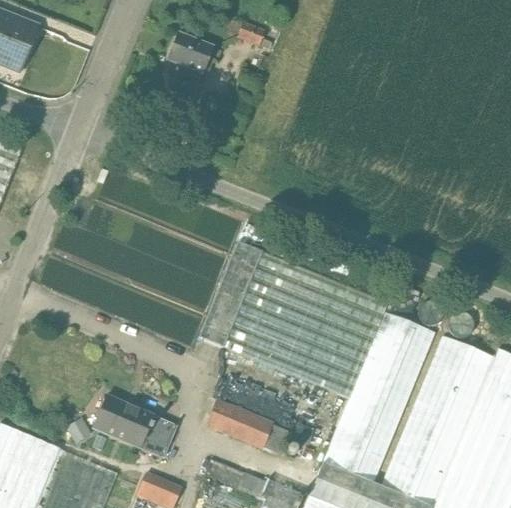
[(38,25),(0,9),(0,61),(20,70),(38,25)]
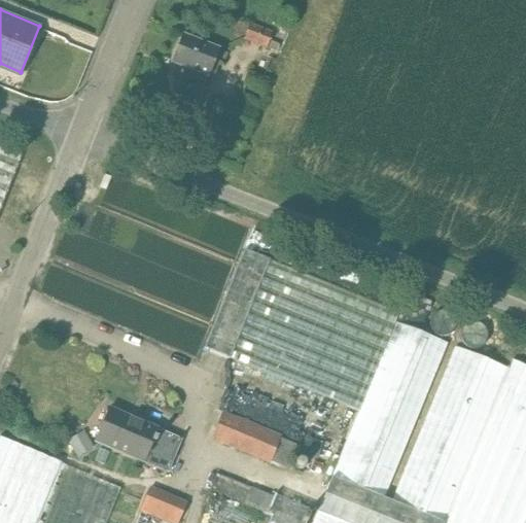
[(272,30),(249,21),(244,34),(266,43),(272,30)]
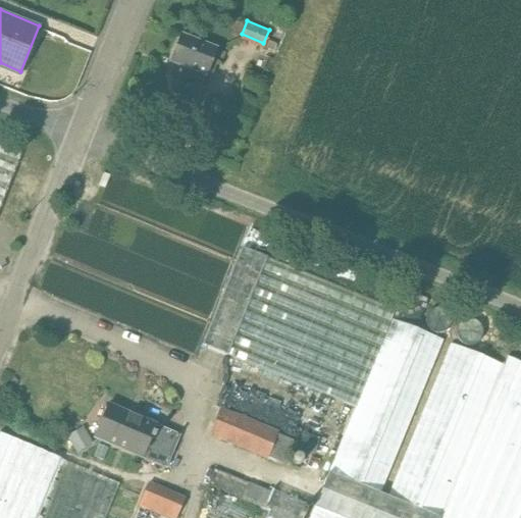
[(217,45),(186,33),(176,58),(186,62),(178,82),(201,90),(217,45)]
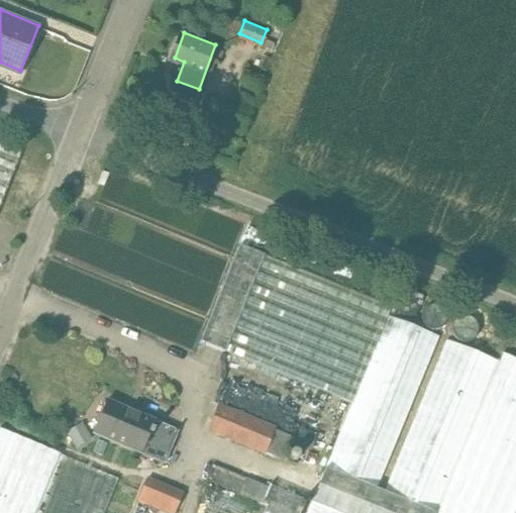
[(261,77),(243,70),(239,81),(256,87),(261,77)]
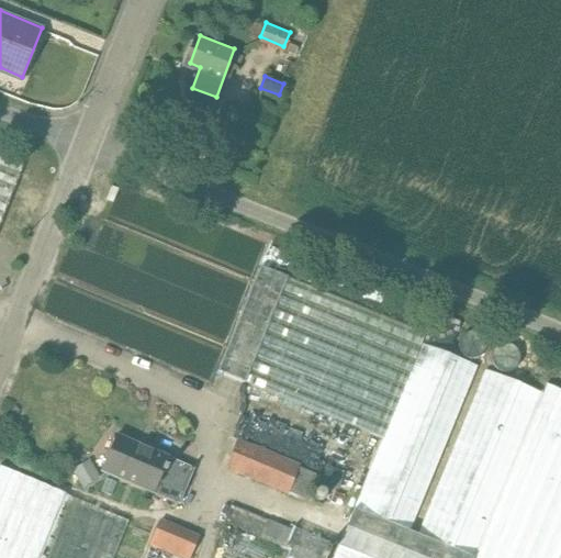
[(0,222),(25,157),(0,146),(0,222)]
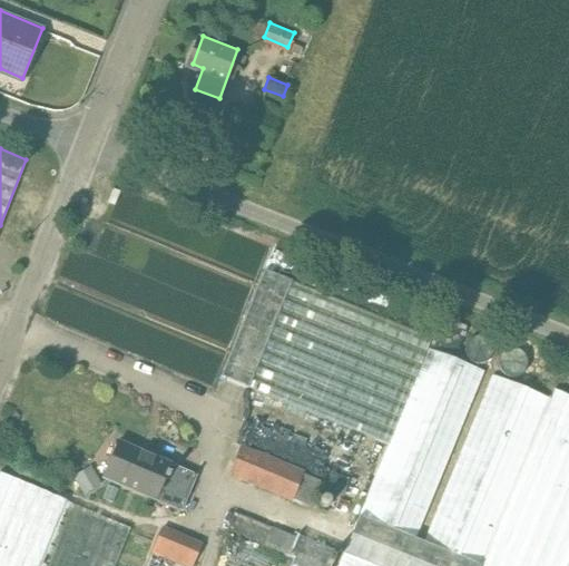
[(433,337),(265,267),(222,373),(389,442),(429,347),(433,337)]
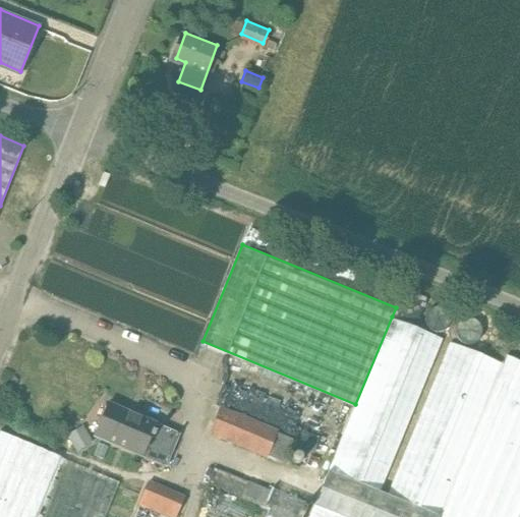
[(355,404),(328,470),(379,492),(443,338),(392,317),(355,404)]
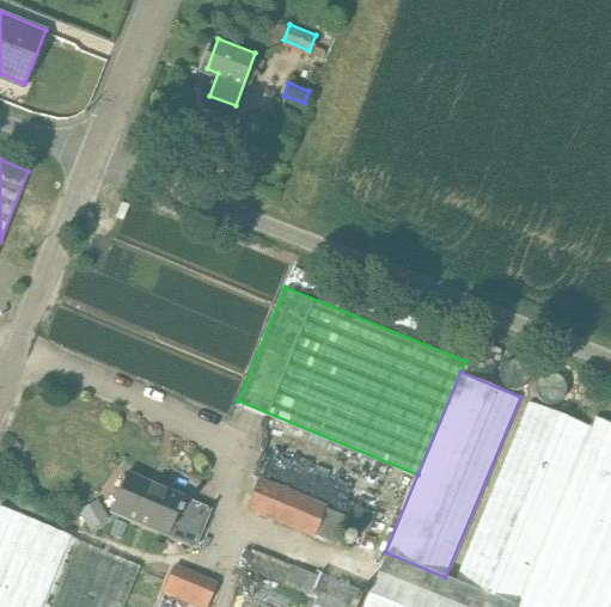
[(445,577),(385,552),(362,606),(513,606),(590,425),(530,400),(454,581),(445,577)]
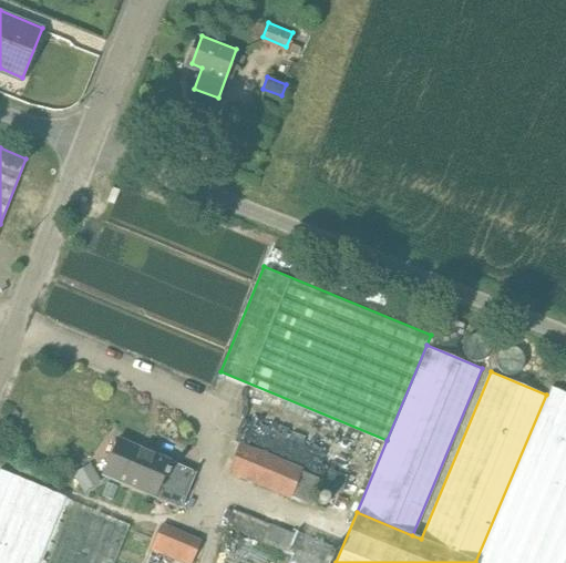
[(546,395),(475,562),(565,562),(565,392),(553,386),(548,395),(546,395)]
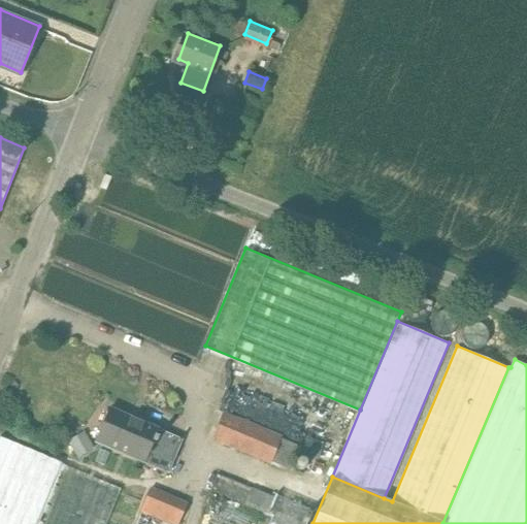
[(183,437),(109,406),(95,439),(168,470),(183,437)]
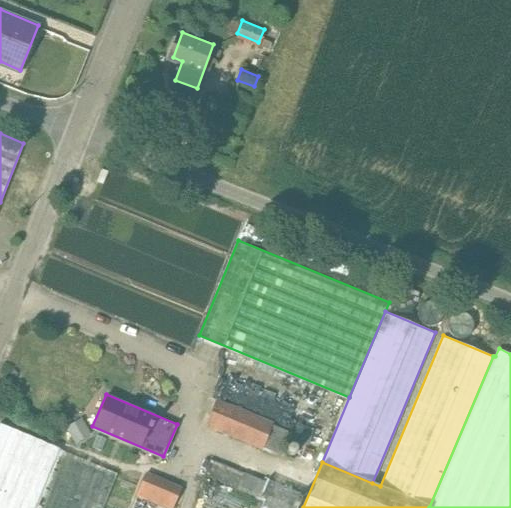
[(271,422),(216,399),(207,422),(262,445),(271,422)]
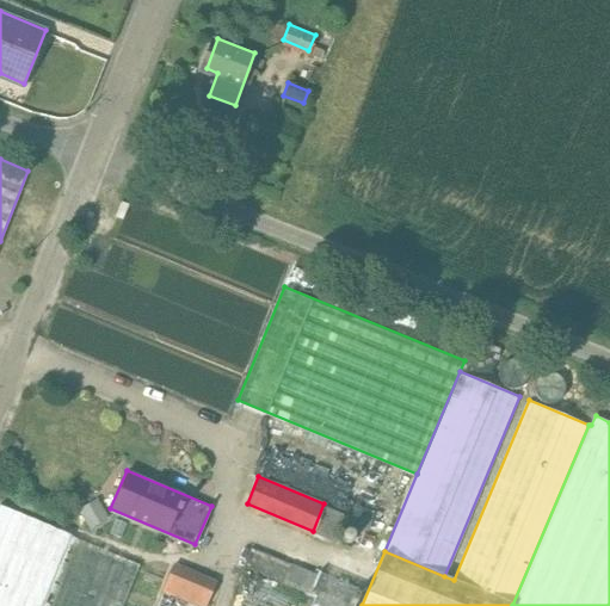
[(82,501),(88,521),(108,515),(100,495),(82,501)]
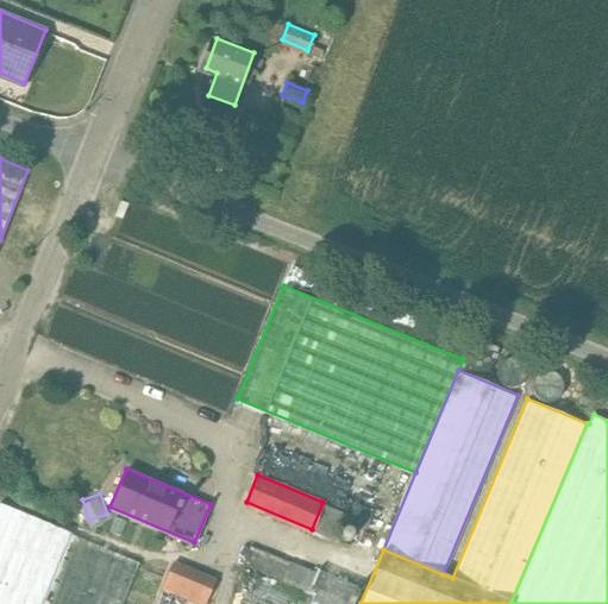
[(0,603),(42,603),(71,532),(0,501),(0,603)]
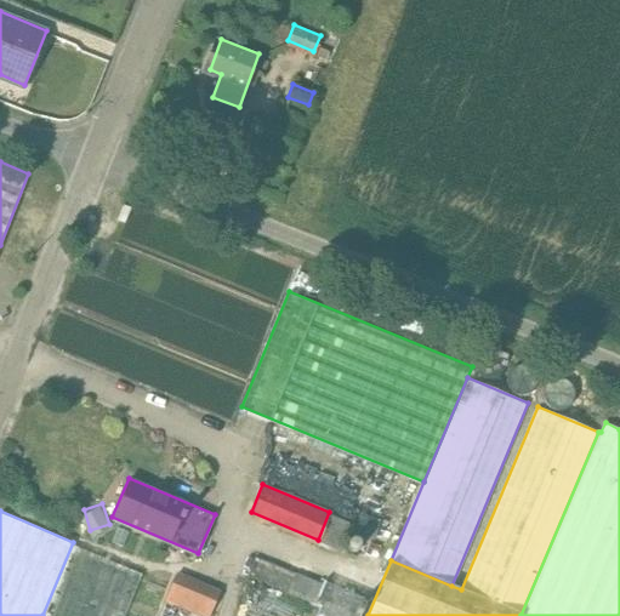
[(335,511),(322,537),(339,546),(352,519),(335,511)]
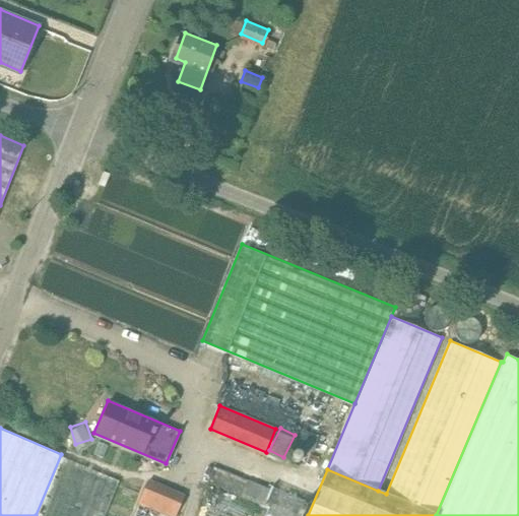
[(61,454),(36,515),(105,515),(121,479),(61,454)]
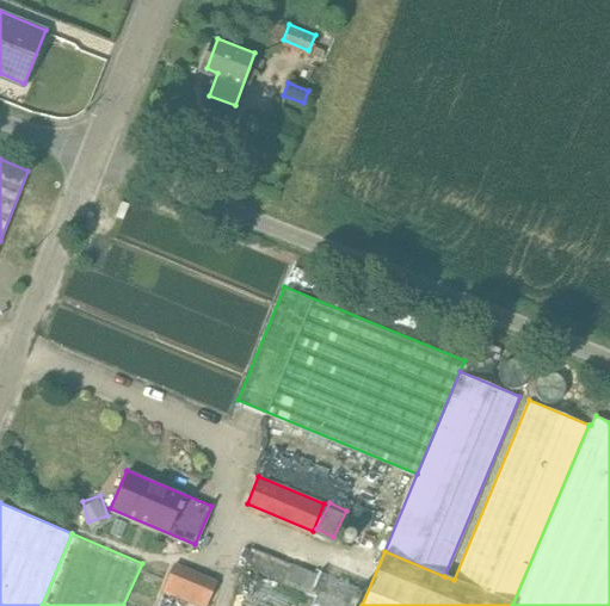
[(216,580),(174,563),(164,588),(205,605),(216,580)]
